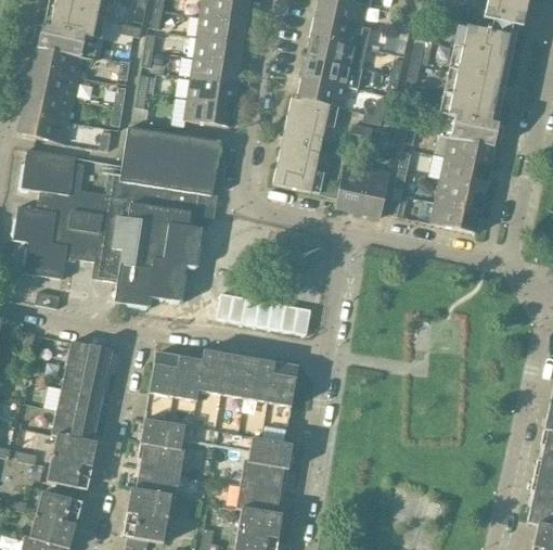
[(55,0),(50,25),(50,26),(93,36),(93,35),(101,0),(55,0)]
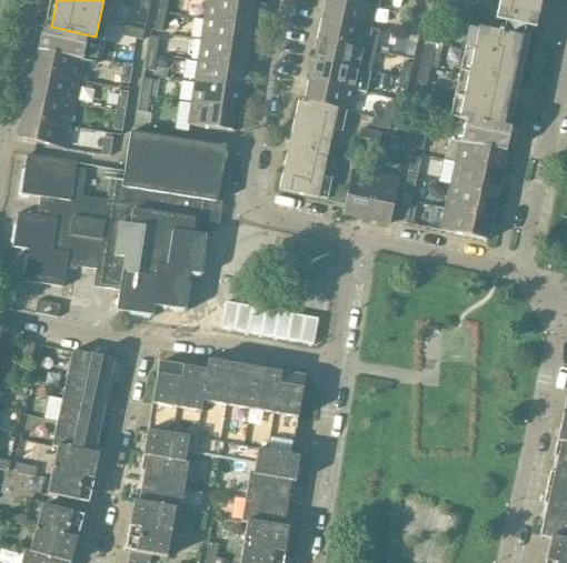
[(139,9),(140,0),(116,0),(115,6),(139,9)]
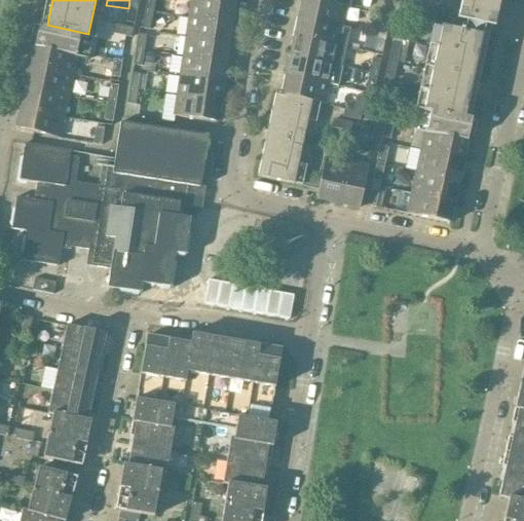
[(140,2),(131,0),(126,17),(136,20),(140,2)]
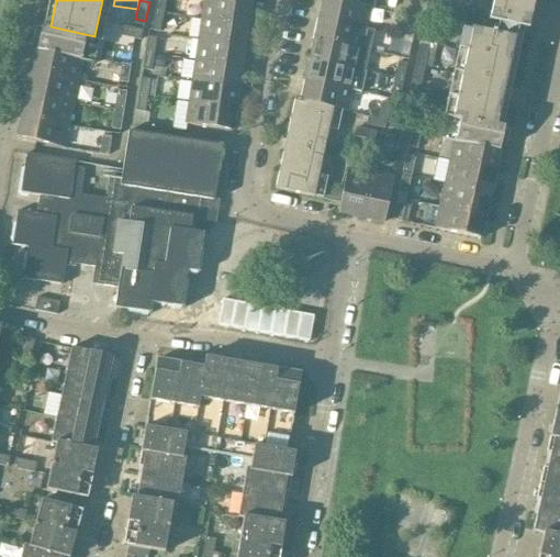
[(157,0),(156,7),(165,9),(166,0),(157,0)]
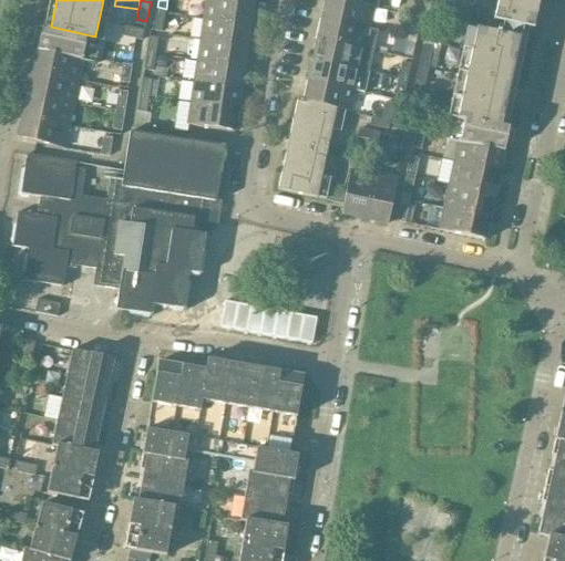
[(254,1),(247,0),(207,0),(206,16),(250,22),(254,1)]
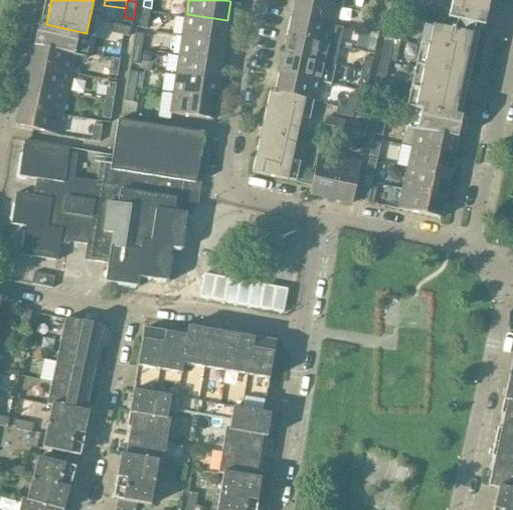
[(334,22),(338,4),(338,3),(325,0),(297,0),(294,13),(334,22)]
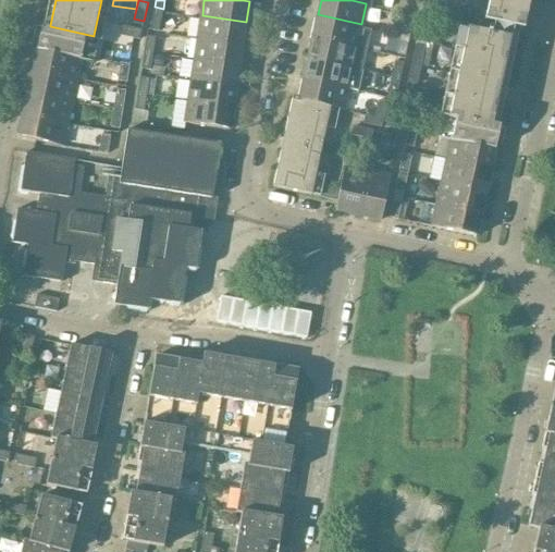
[(493,121),(507,56),(515,23),(525,25),(530,2),(520,0),(489,0),(483,27),(469,25),(454,93),(449,113),(457,114),(493,122),(493,121)]
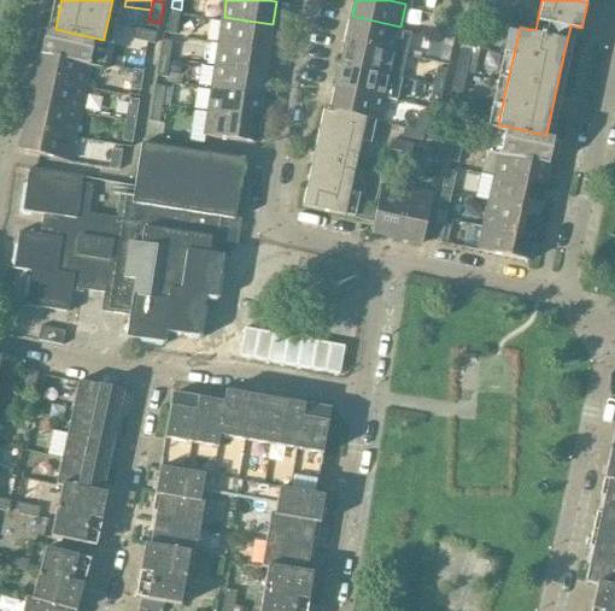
[(181,10),(171,7),(167,28),(176,30),(181,10)]
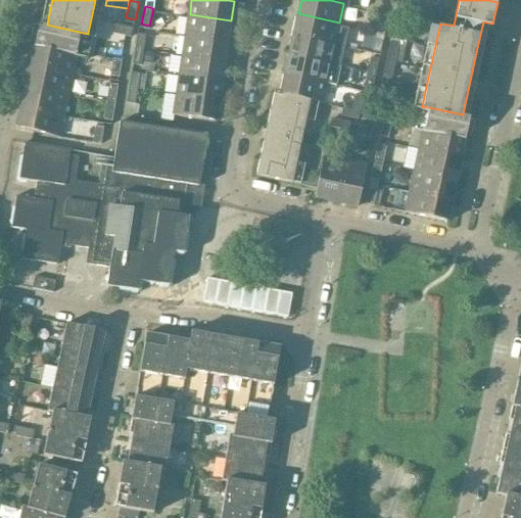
[(349,25),(339,22),(298,13),(294,33),(345,44),(349,25)]
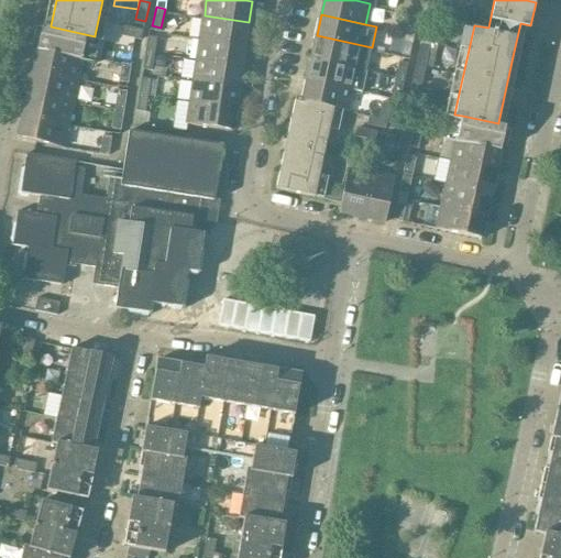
[(249,22),(205,15),(201,36),(245,43),(249,22)]
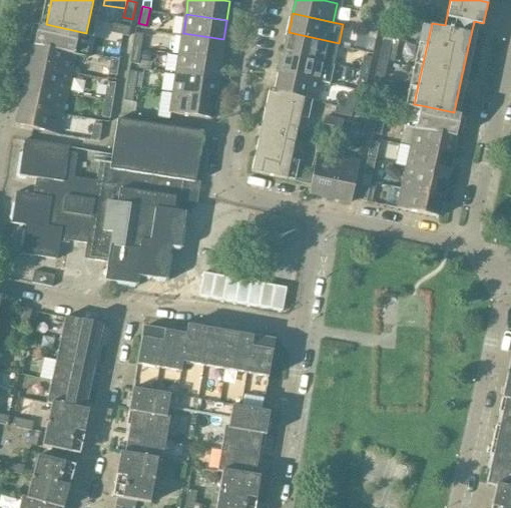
[(389,14),(385,30),(394,31),(397,16),(389,14)]
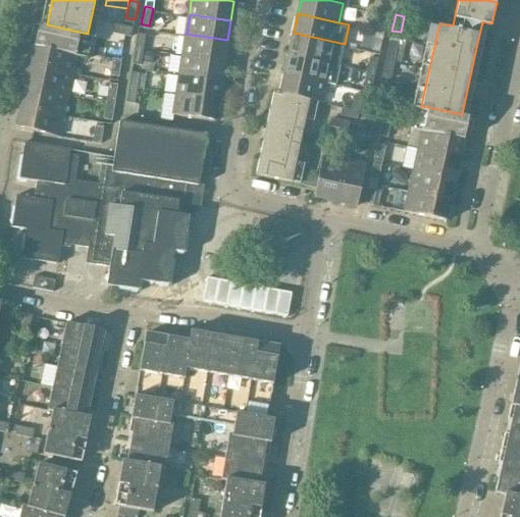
[(376,31),(379,18),(371,16),(368,29),(376,31)]
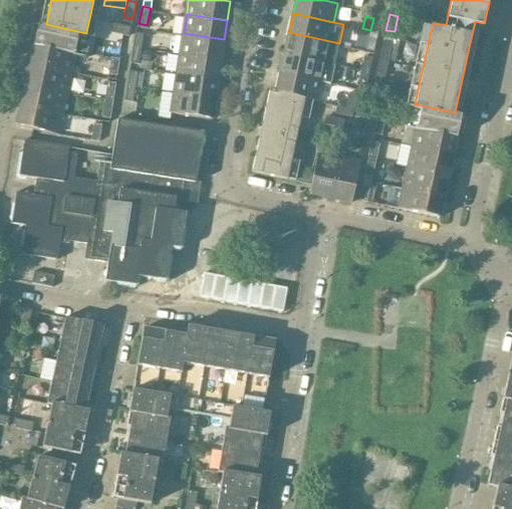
[(378,32),(381,18),(373,16),(373,18),(370,30),(378,32)]
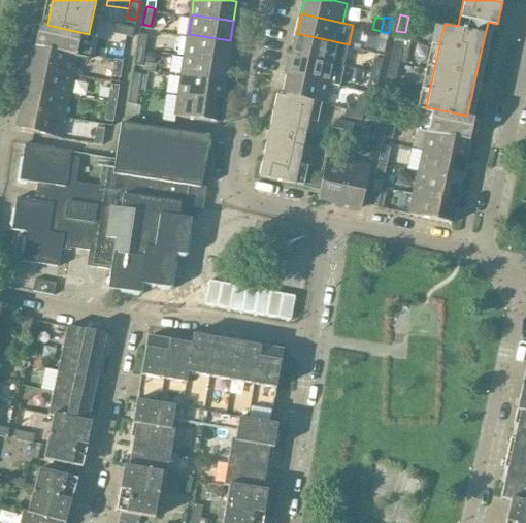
[(135,25),(117,21),(114,30),(133,34),(135,25)]
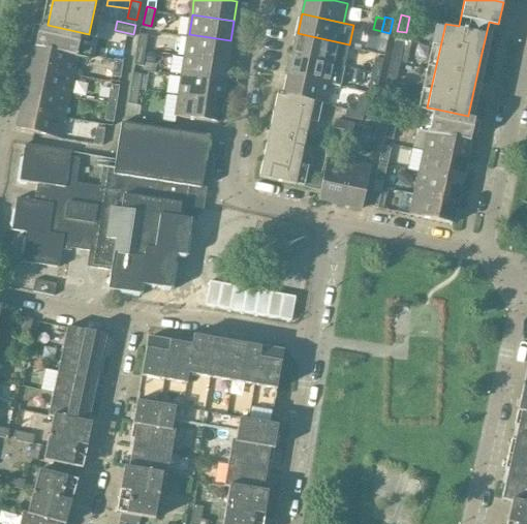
[(48,24),(40,22),(36,42),(78,52),(78,53),(90,56),(94,34),(89,33),(89,34),(48,25),(48,24)]
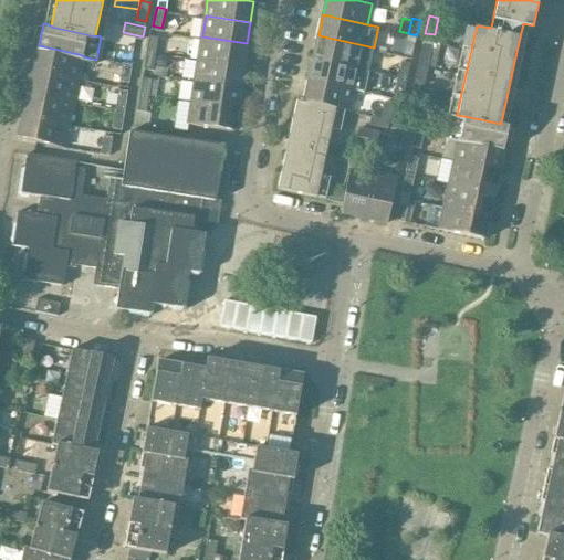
[(159,34),(150,33),(147,49),(156,51),(159,34)]
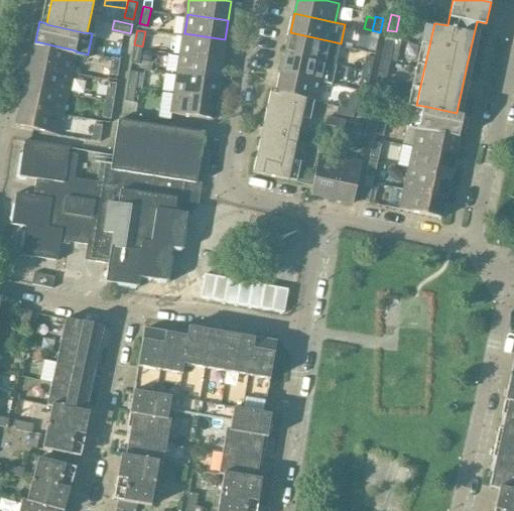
[(380,32),(372,30),(369,45),(377,47),(380,32)]
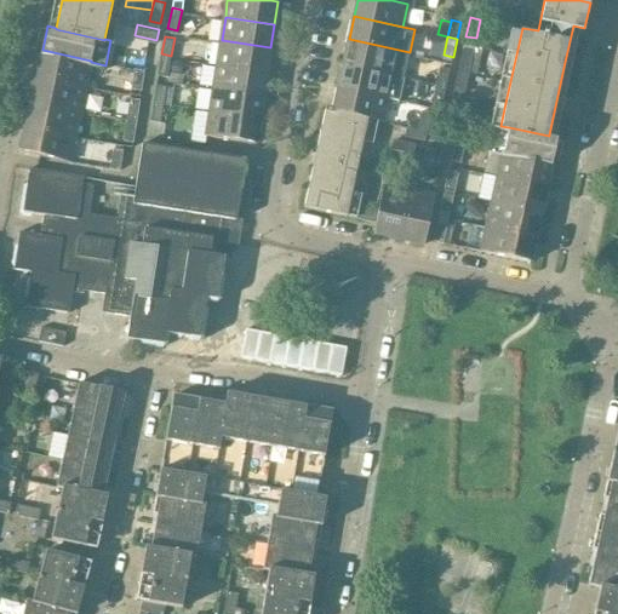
[(405,74),(410,52),(349,39),(344,62),(405,74)]
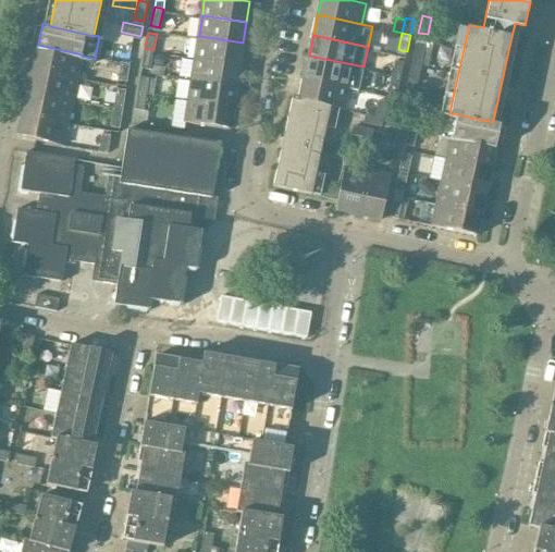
[(243,43),(199,36),(196,57),(239,63),(243,43)]
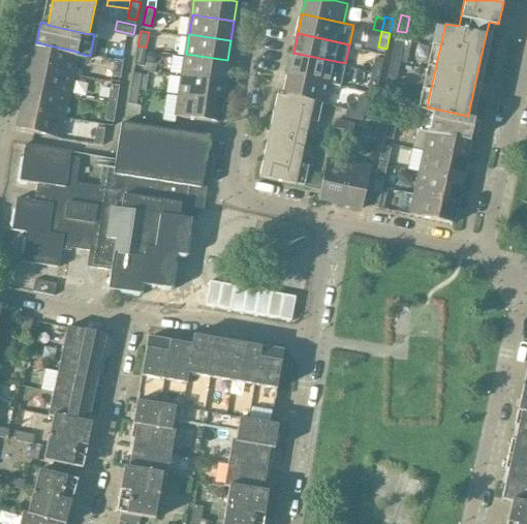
[(404,40),(396,38),(392,56),(401,58),(404,40)]
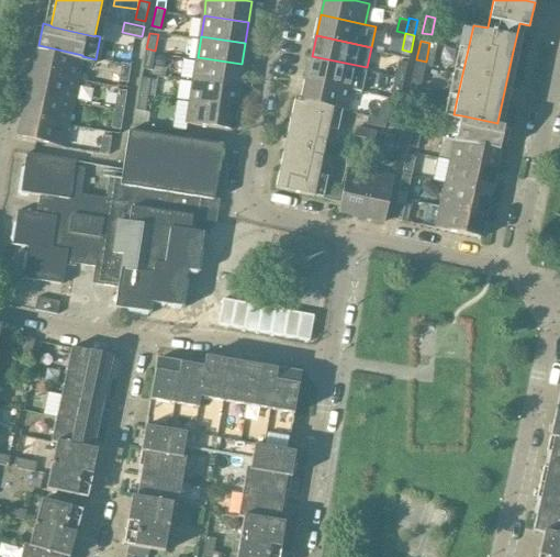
[(82,55),(38,45),(34,66),(78,76),(82,56),(82,55)]
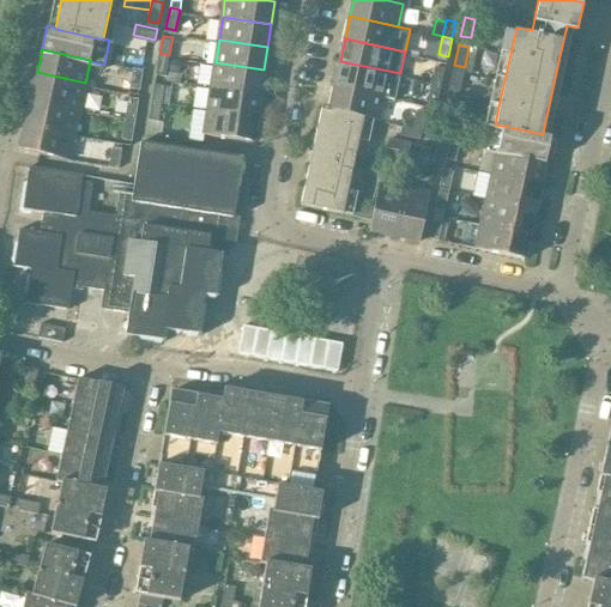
[(169,55),(159,53),(157,72),(167,73),(169,55)]
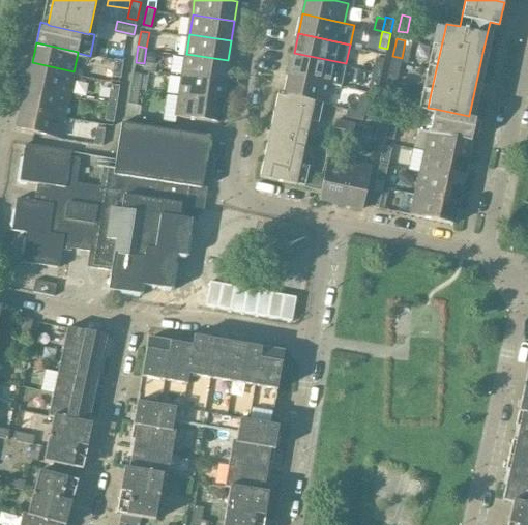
[(342,83),(346,63),(294,53),(290,73),(331,81),(342,83)]
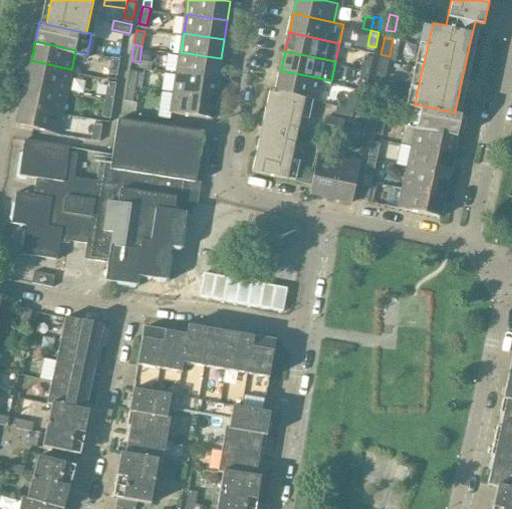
[(218,77),(221,58),(181,52),(178,70),(218,77)]
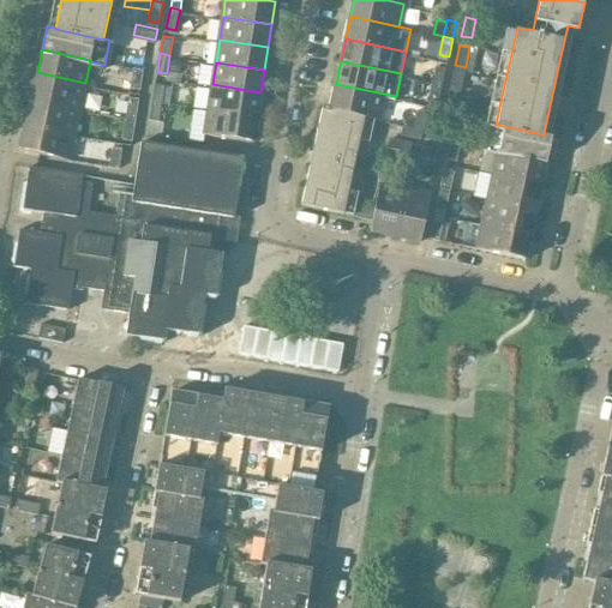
[(437,64),(433,82),(443,83),(447,66),(437,64)]
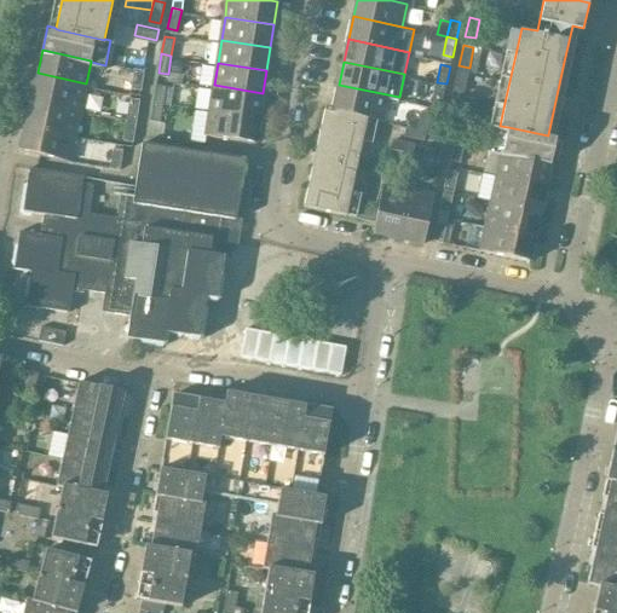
[(470,68),(459,65),(454,87),(465,90),(470,68)]
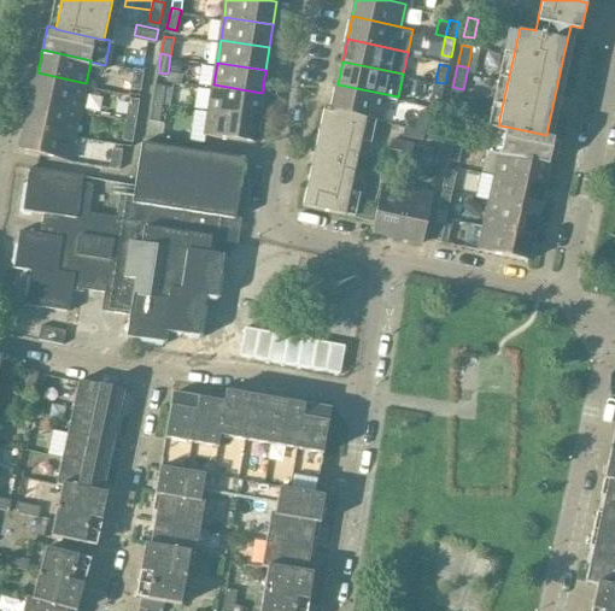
[(144,68),(135,66),(132,86),(141,87),(144,68)]
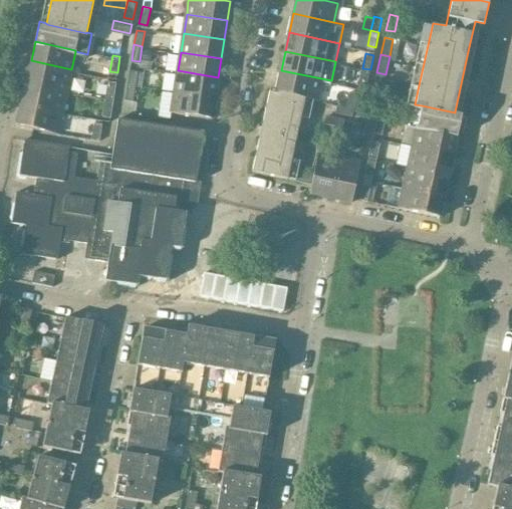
[(31,60),(26,81),(66,90),(71,69),(31,60)]
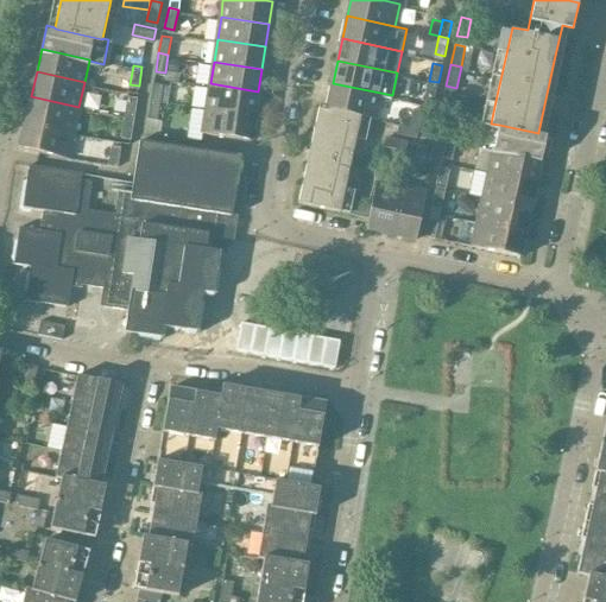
[(164,82),(155,81),(152,97),(161,100),(164,82)]
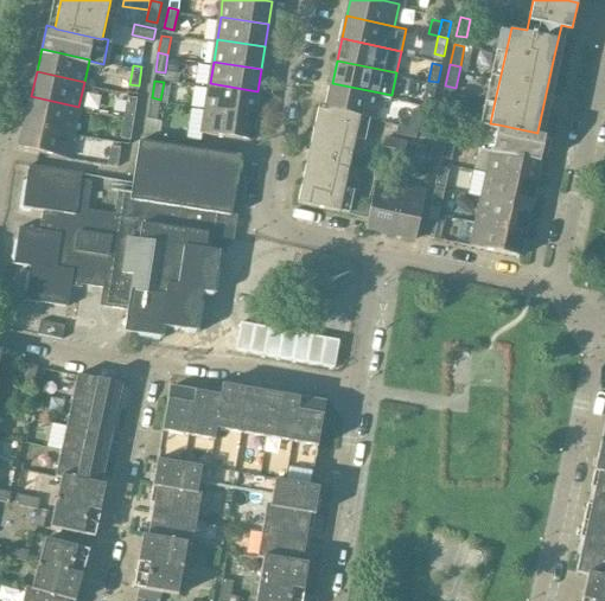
[(254,114),(258,91),(210,83),(195,81),(193,88),(208,97),(207,106),(254,114)]
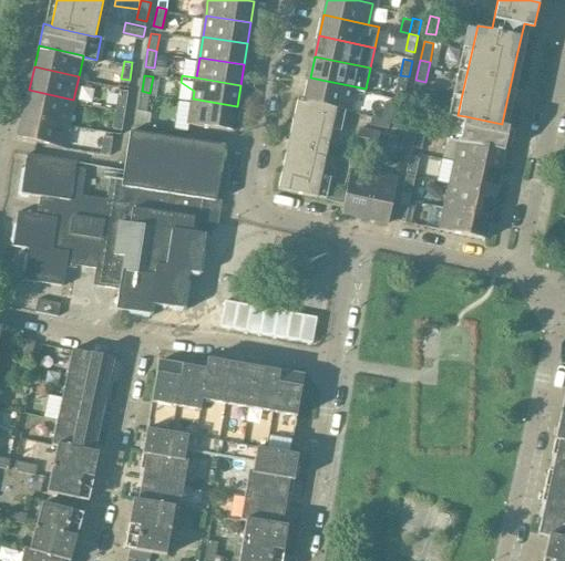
[(409,76),(400,75),(397,91),(404,92),(409,76)]
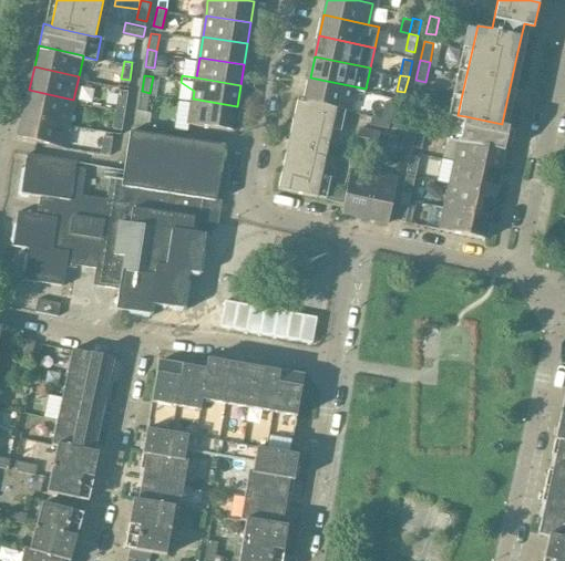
[(350,108),(355,86),(310,78),(306,97),(306,99),(338,105),(338,106),(350,108)]
